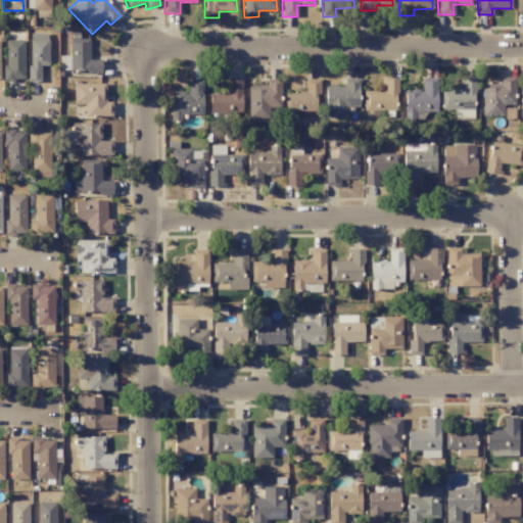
[(29,81),(40,81),(40,65),(48,65),(48,34),(30,33),(29,81)]
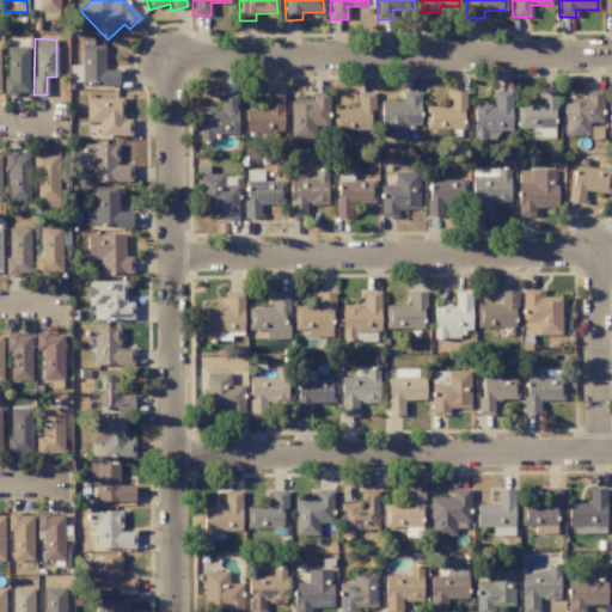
[(104,46),(81,46),(81,66),(69,66),(69,81),(80,83),(80,85),(118,85),(118,69),(104,69),(104,46)]
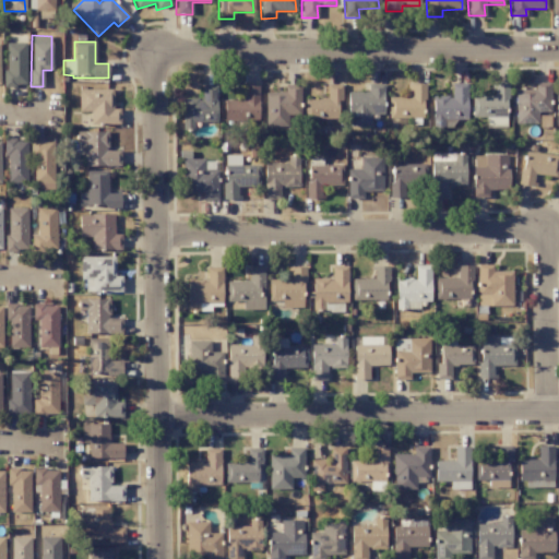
[(26,44),(6,43),(4,85),(25,86),(26,44)]
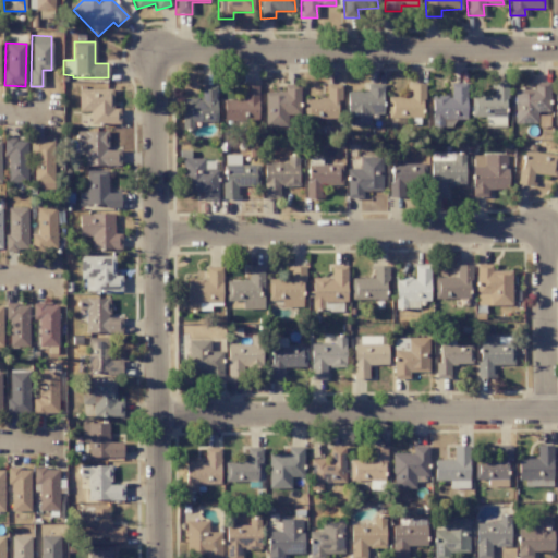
[(513,89),(514,124),(536,123),(536,112),(549,112),(548,82),(533,83),(534,89),(513,89)]
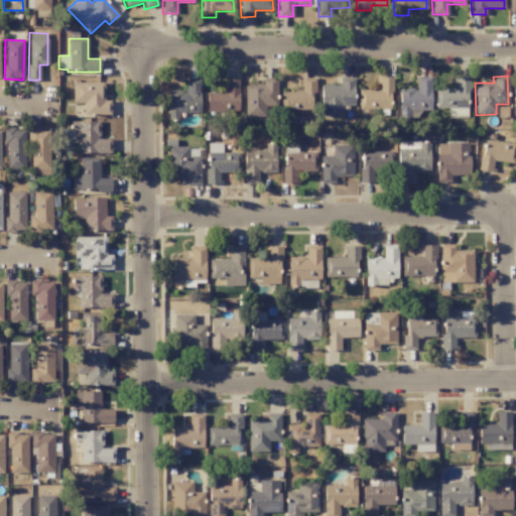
[(399,89),(399,118),(411,118),(411,112),(430,112),(431,77),(416,77),(416,89),(399,89)]
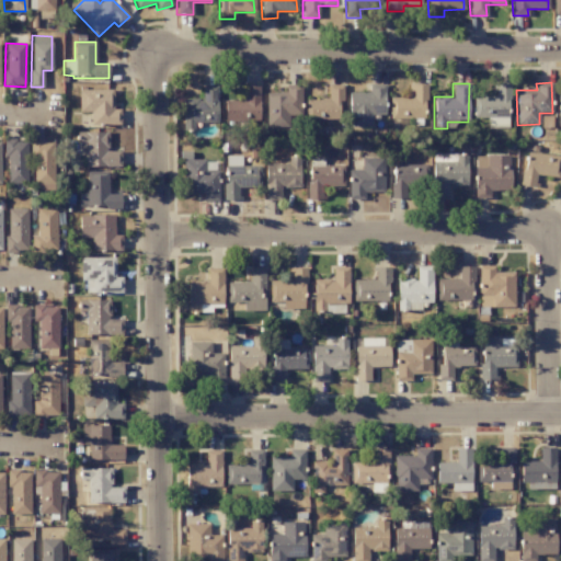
[(368,92),(350,92),(350,127),(371,127),(371,113),(384,114),(384,84),(368,84),(368,92)]
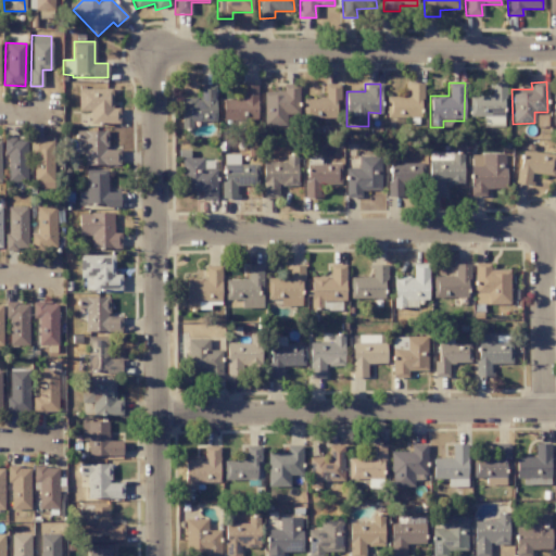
[(386,97),(387,117),(421,116),(421,84),(406,84),(406,97),(386,97)]
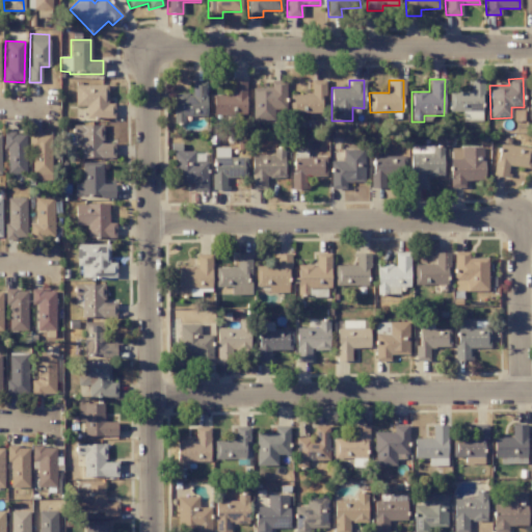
[(482,80),(470,80),(470,91),(449,92),(449,112),(463,111),(463,122),(483,121),(482,80)]
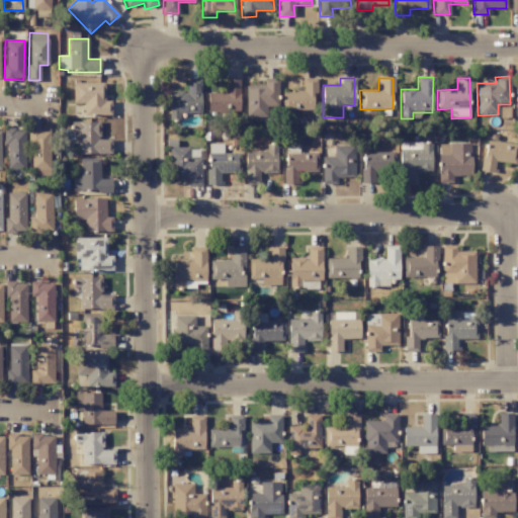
[(200,113),(200,79),(186,79),(186,91),(169,91),(169,119),(177,119),(177,113),(200,113)]
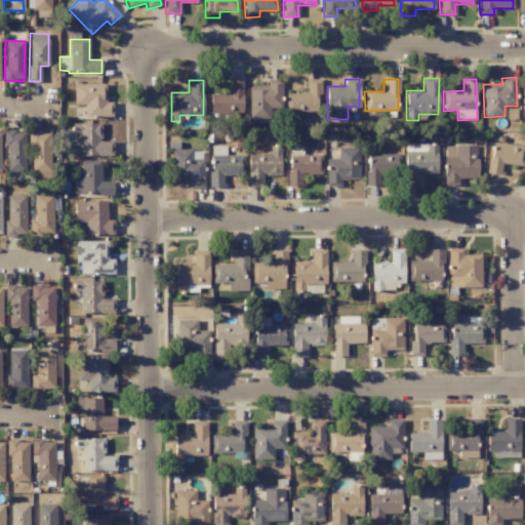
[(242,80),(224,81),(224,93),(210,94),(210,115),(243,114),(242,80)]
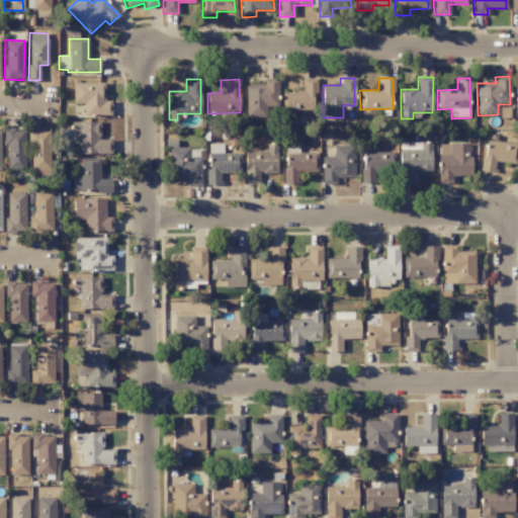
[(266,117),(266,107),(278,106),(277,79),(263,79),(264,85),(245,86),(246,117),(266,117)]
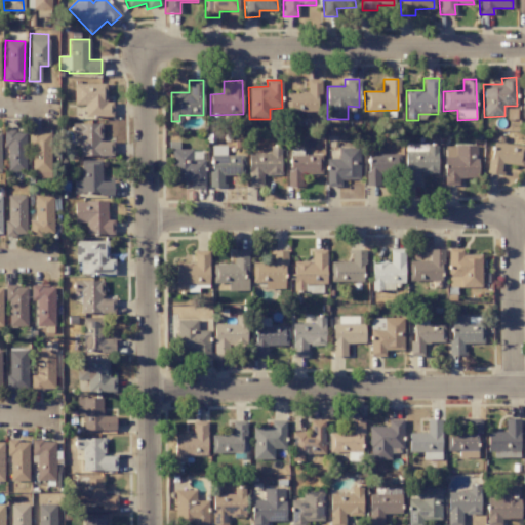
[(320,80),(307,80),(307,92),(286,93),(287,112),(317,112),(317,94),(321,94),(320,80)]
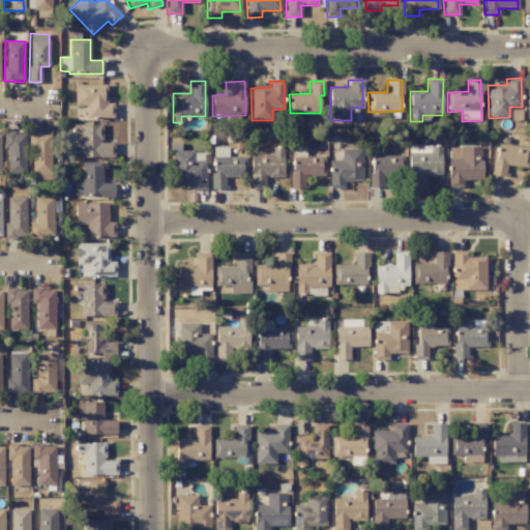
[(85,118),(113,118),(113,102),(107,102),(107,85),(75,85),(75,106),(85,106),(85,118)]
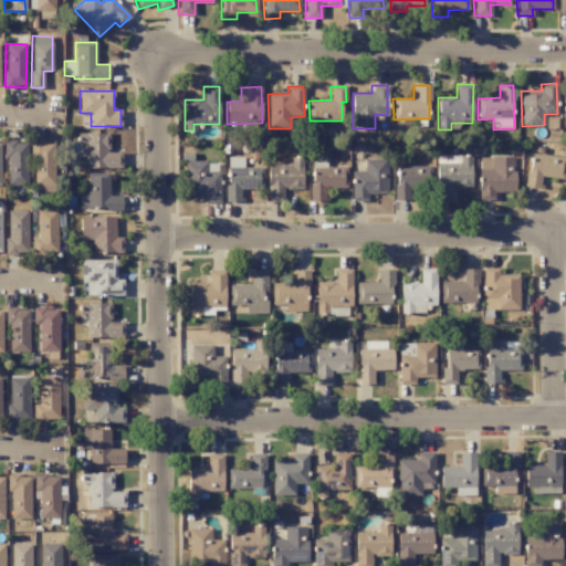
[(84,168),(122,168),(122,153),(108,153),(109,133),(79,133),(77,145),(84,145),(84,168)]
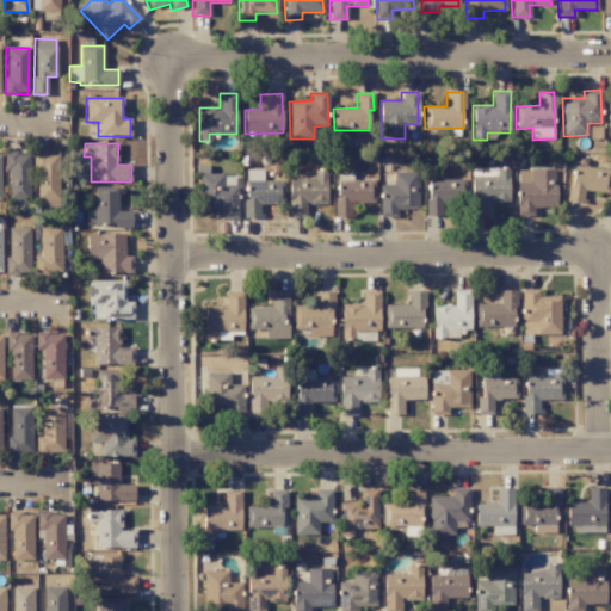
[(29,153),(5,153),(6,201),(30,199),(29,153)]
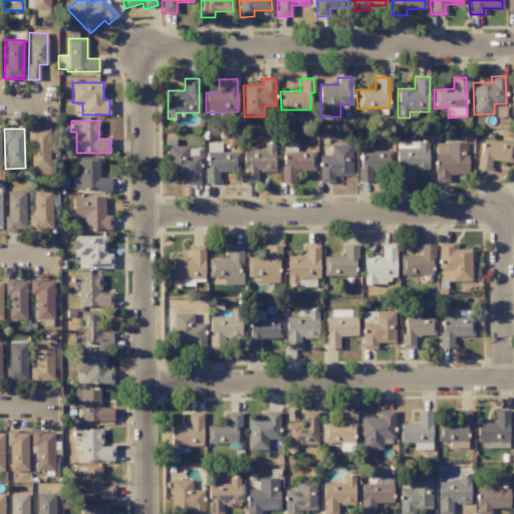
[(48,129),(29,129),(29,169),(48,169),(48,129)]
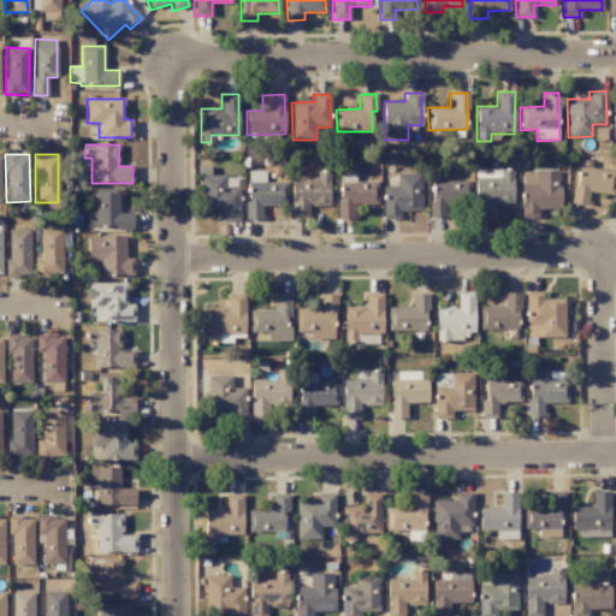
[(513,205),(513,170),(474,169),(474,219),(492,219),(492,203),(513,205)]
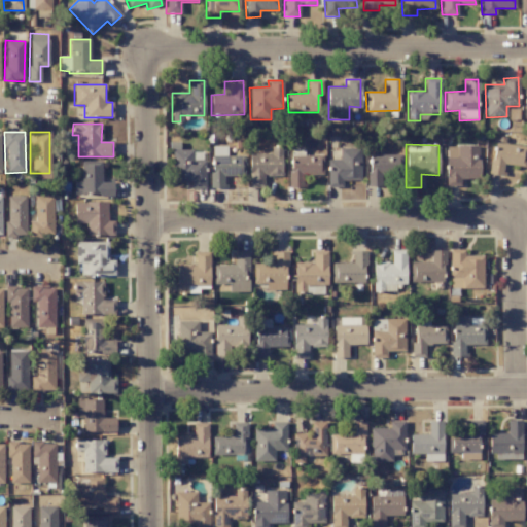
[(460,185),(460,179),(479,178),(479,146),(445,147),(445,186),(460,185)]
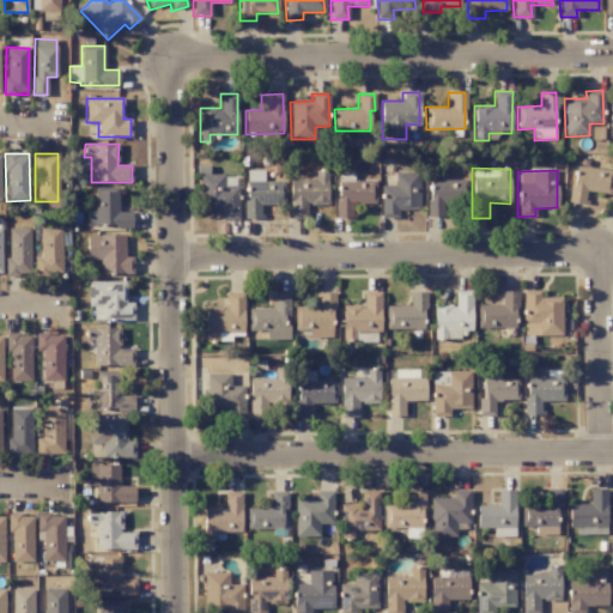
[(284,181),(263,182),(262,171),(244,171),(246,219),(261,219),(260,205),(284,205),(284,181)]
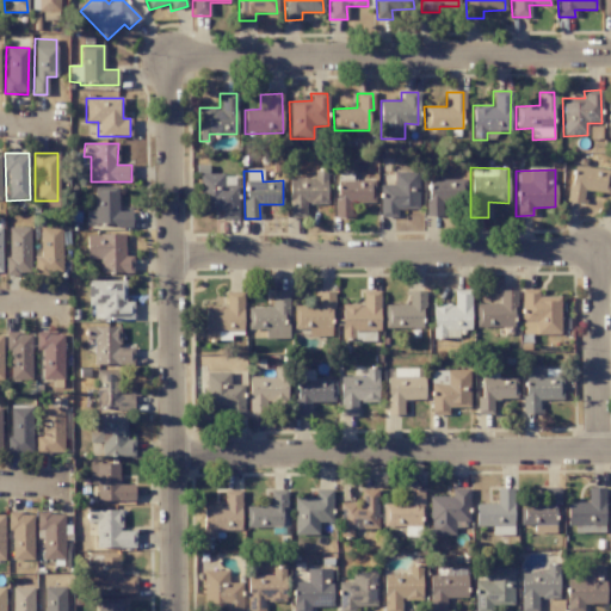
[(289,178),(288,217),(304,217),(306,204),(326,204),(326,171),(314,171),(314,178),(289,178)]
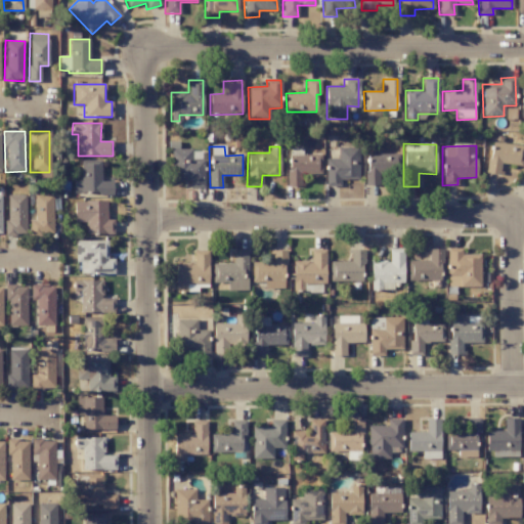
[(357,180),(358,147),(338,147),(338,159),(326,159),(325,186),(340,186),(340,180),(357,180)]
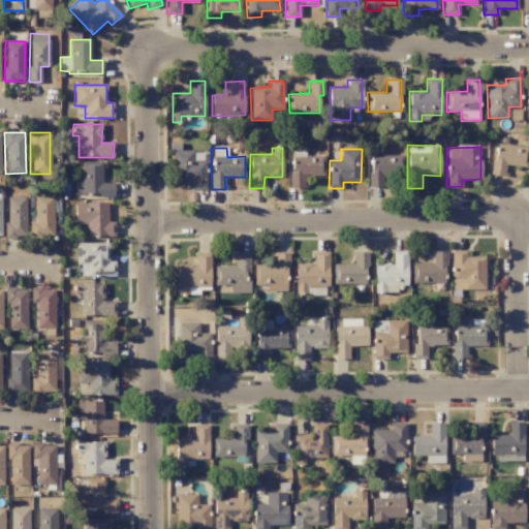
[(193,150),(172,150),(172,183),(191,183),(191,189),(206,190),(206,161),(193,161),(193,150)]
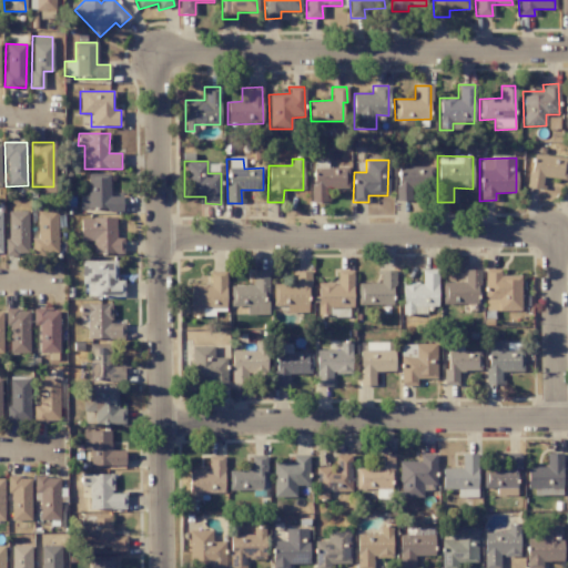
[(347,168),(327,168),(327,161),(311,162),(312,202),(326,202),(326,190),(348,189),(347,168)]
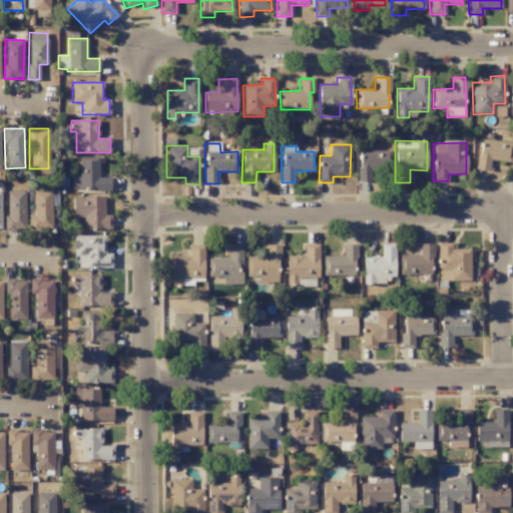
[(359,181),(372,181),(371,170),(391,170),(390,150),(358,151),(359,181)]
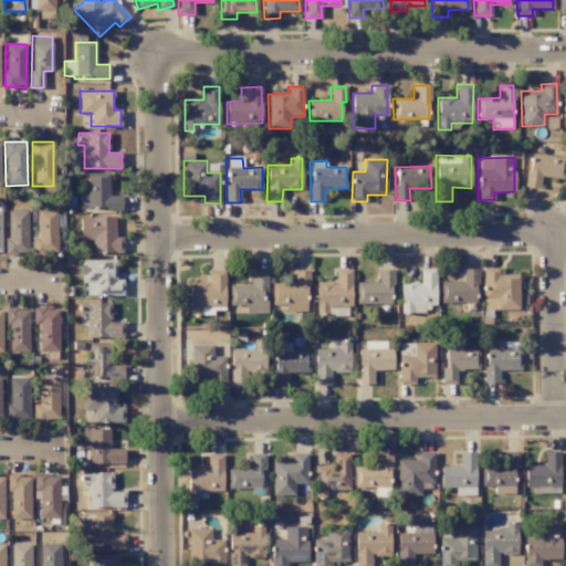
[(108,173),(86,174),(86,196),(79,196),(80,209),(122,209),(121,195),(108,195),(108,173)]
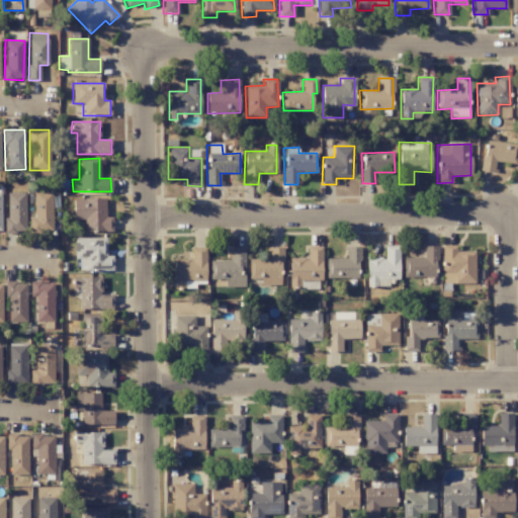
[(6,233),(25,233),(24,192),(5,193),(6,233)]
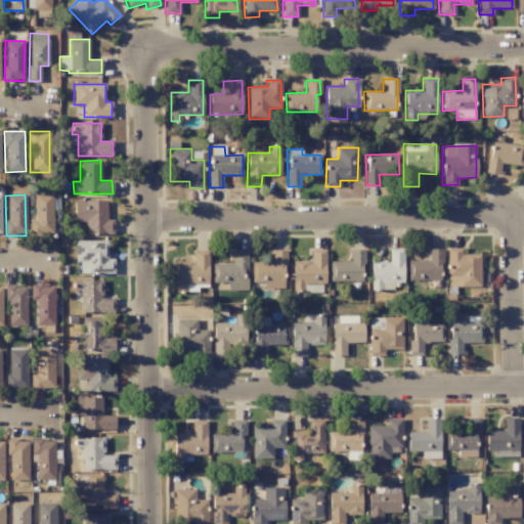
[(52,194),(34,194),(34,220),(30,220),(29,232),(52,233),(52,194)]
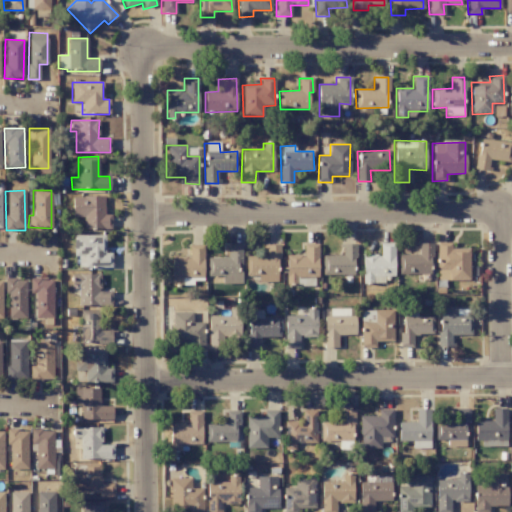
[(104,197),(72,196),(72,217),(83,217),(83,228),(110,229),(111,214),(103,214),(104,197)]
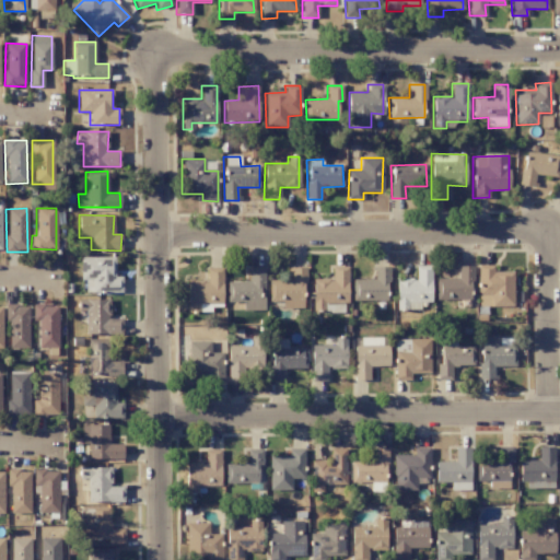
[(114,257),(81,257),(82,293),(121,292),(121,277),(114,277),(114,257)]
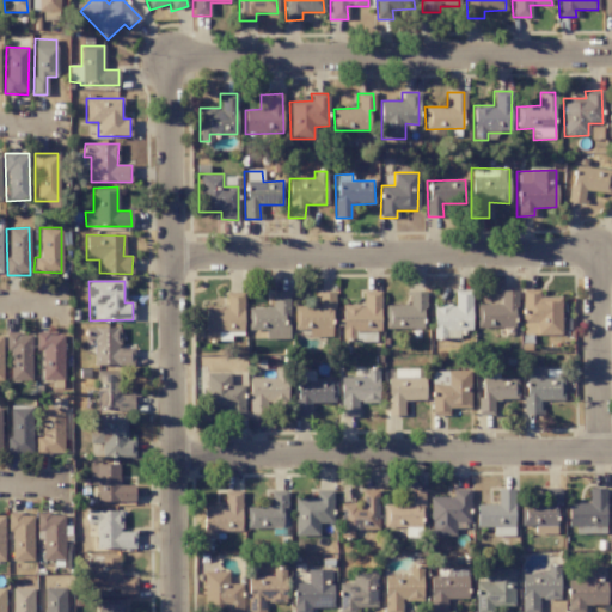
[(539,298),(538,289),(522,291),(522,336),(561,335),(560,297),(539,298)]
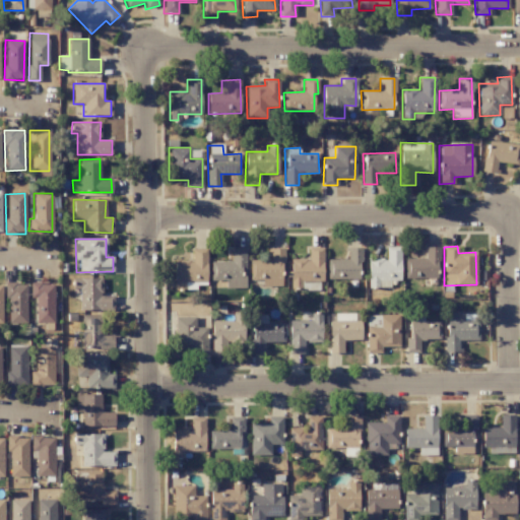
[(327,260),(327,279),(361,278),(360,247),(346,248),(346,259),(327,260)]
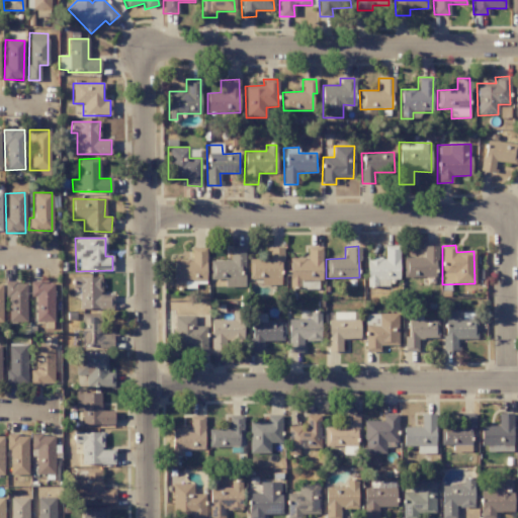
[(367,287),(389,286),(389,279),(399,279),(399,246),(384,246),(384,258),(366,258),(367,287)]
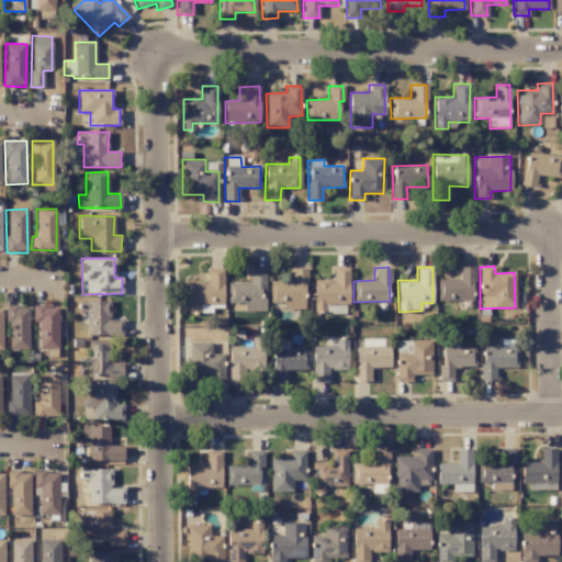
[(473,267),(459,267),(459,280),(437,279),(437,301),(472,302),(473,267)]
